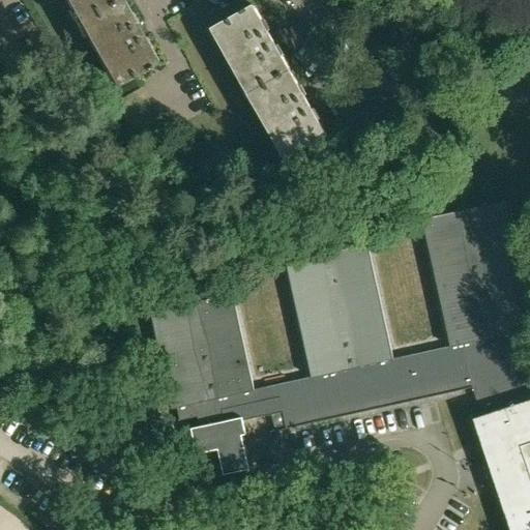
[(63,0),(78,24),(119,0),(63,0)]
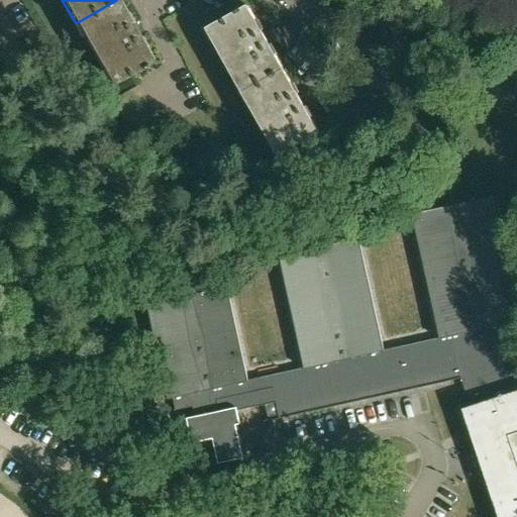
[(152,64),(131,27),(116,0),(76,23),(111,87),(152,64)]
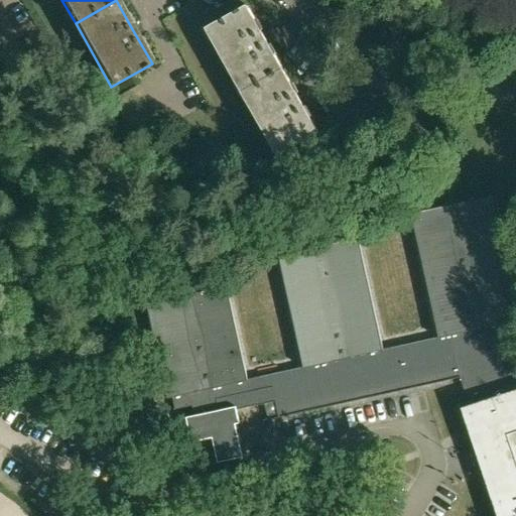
[(207,29),(243,93),(283,70),(247,6),(207,29)]
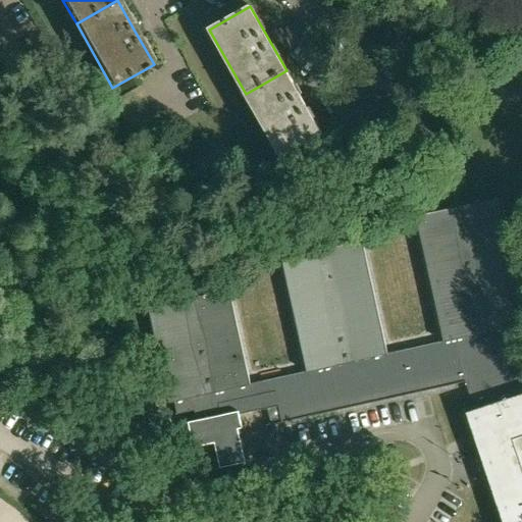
[(322,134),(307,106),(286,70),(246,94),(281,157),(322,134)]
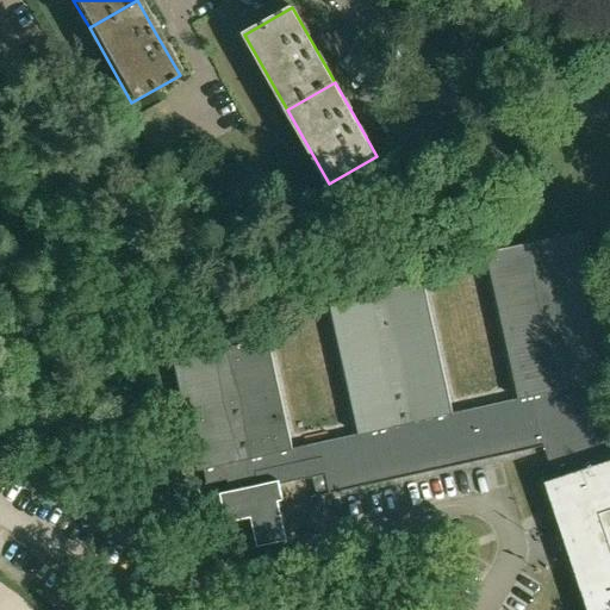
[(412,181),(427,178),(421,149),(406,151),(412,181)]
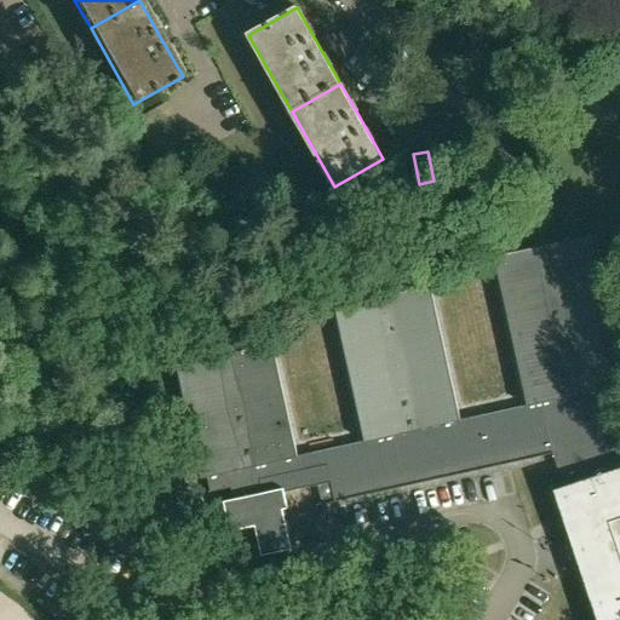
[(399,156),(403,187),(419,184),(413,154),(399,156)]
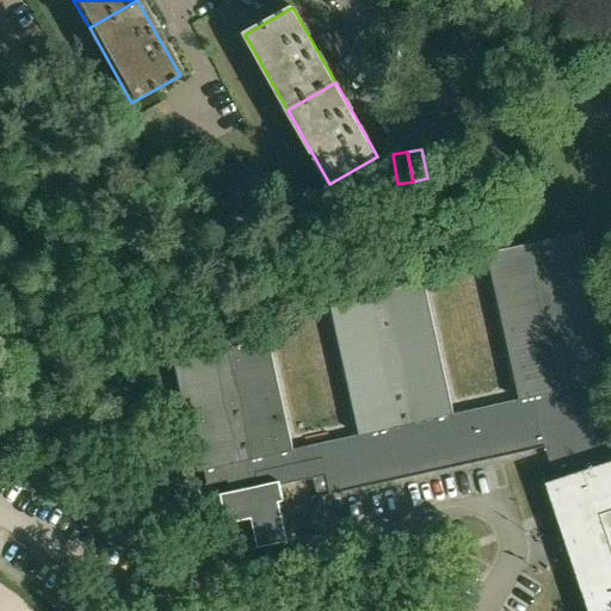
[(610,610),(610,443),(592,386),(610,381),(610,365),(581,232),(487,253),(520,400),(454,414),(424,282),(329,303),(359,436),(294,450),(267,333),(173,353),(199,471),(204,471),(208,486),(239,479),(241,491),(220,494),(222,505),(227,504),(239,553),(289,542),(281,503),(285,501),(282,486),(334,475),(338,493),(545,448),(556,481),(547,483),(588,610),(610,610)]
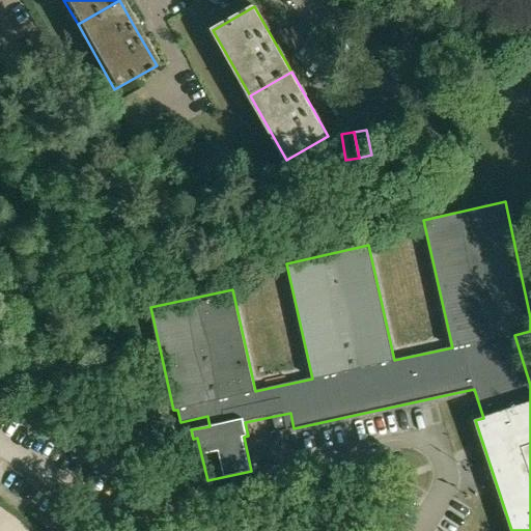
[(154,415),(146,383),(126,387),(133,420),(154,415)]
